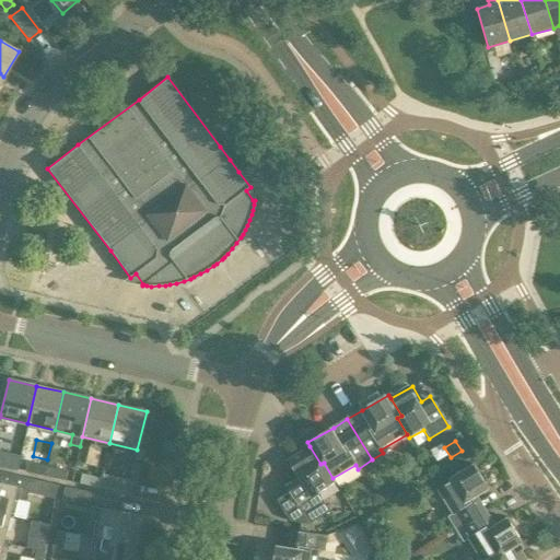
[(327,512),(316,493),(336,482),(333,478),(324,463),(321,464),(310,446),(290,458),(300,477),(284,486),(289,493),(277,500),(289,522),(307,524),(327,512)]
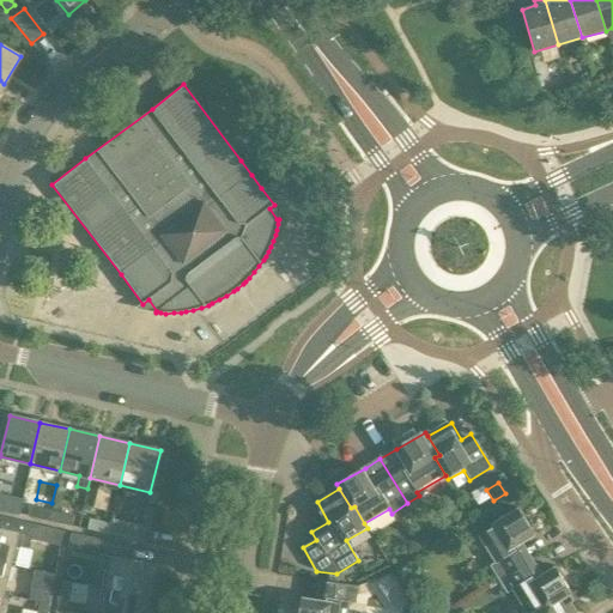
[(22,499),(0,493),(0,508),(19,513),(22,499)]
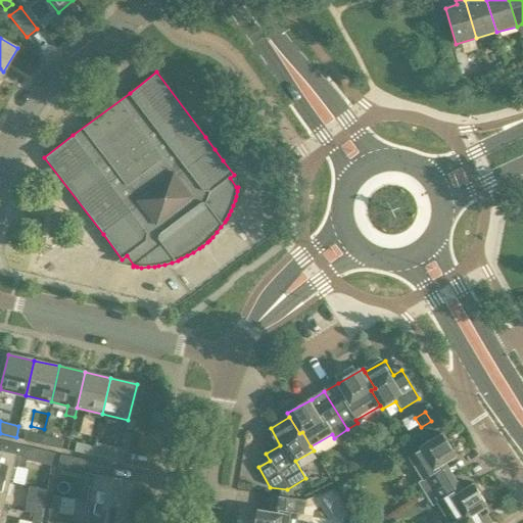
[(25,431),(24,439),(41,443),(43,435),(25,431)]
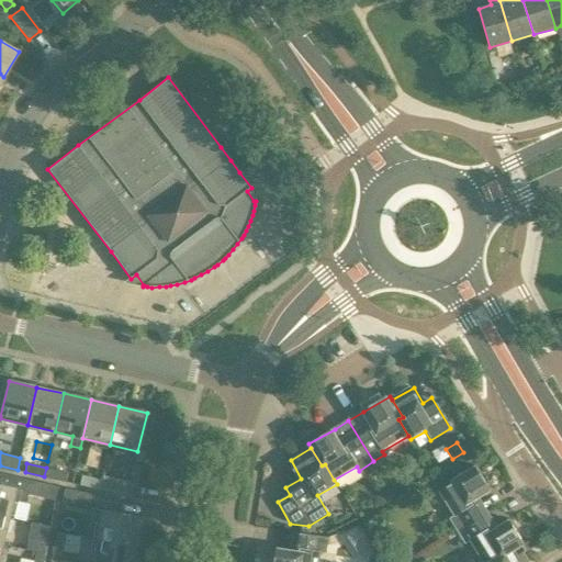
[(480,501),(482,499),(493,493),(479,467),(454,480),(457,484),(442,492),(456,514),(448,519),(457,534),(487,515),(480,501)]
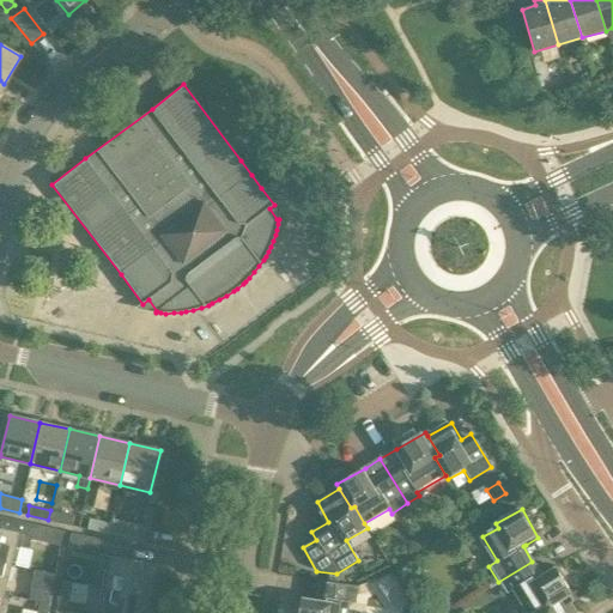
[(71,525),(73,516),(50,510),(48,520),(71,525)]
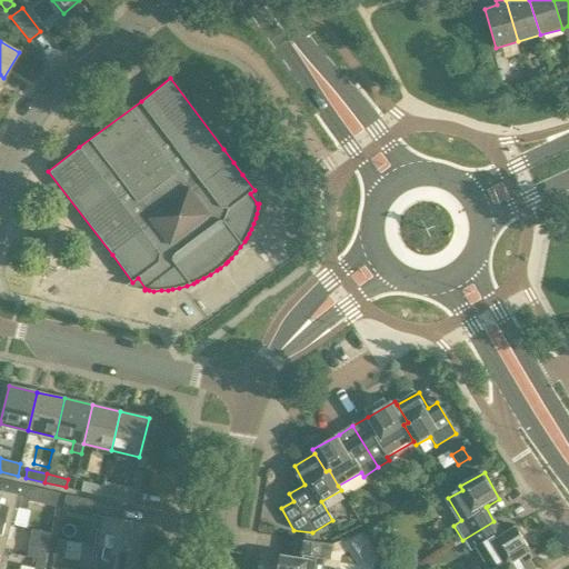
[(83,481),(81,490),(102,496),(103,486),(83,481)]
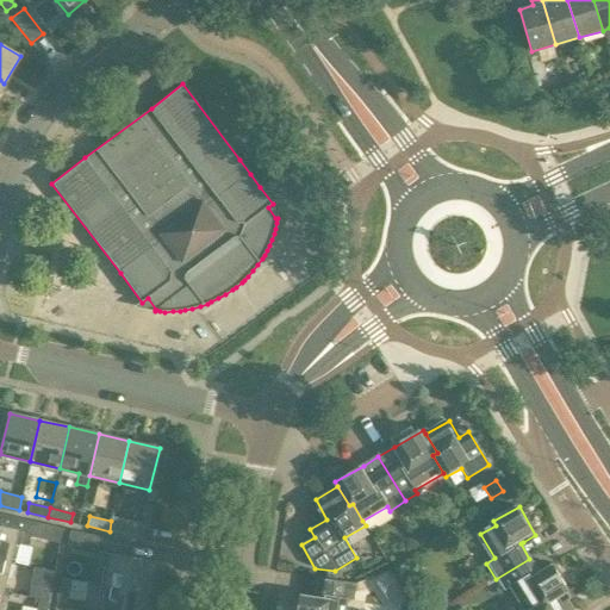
[(143,524),(112,517),(111,521),(110,531),(139,537),(143,524)]
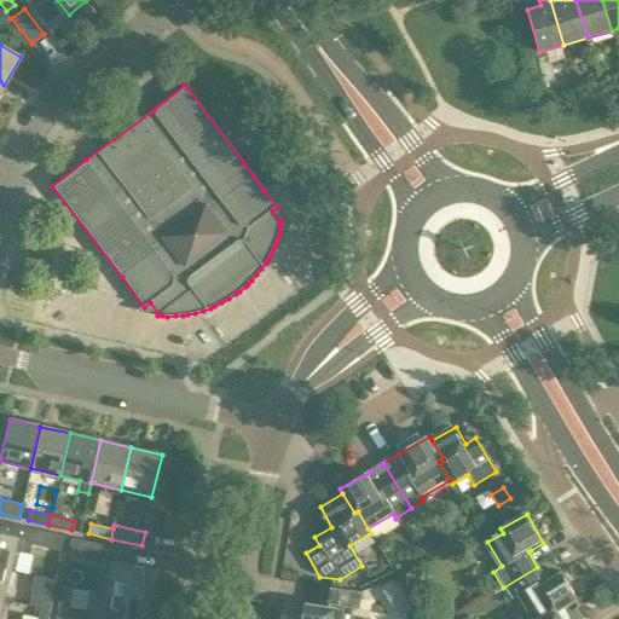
[(23,539),(0,533),(0,566),(11,570),(15,554),(21,555),(21,553),(29,555),(32,545),(61,551),(64,536),(27,528),(23,539)]
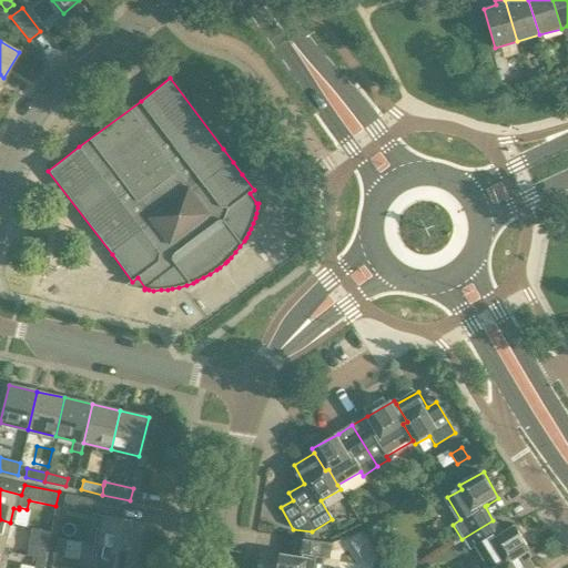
[(91,515),(94,500),(66,494),(62,508),(91,515)]
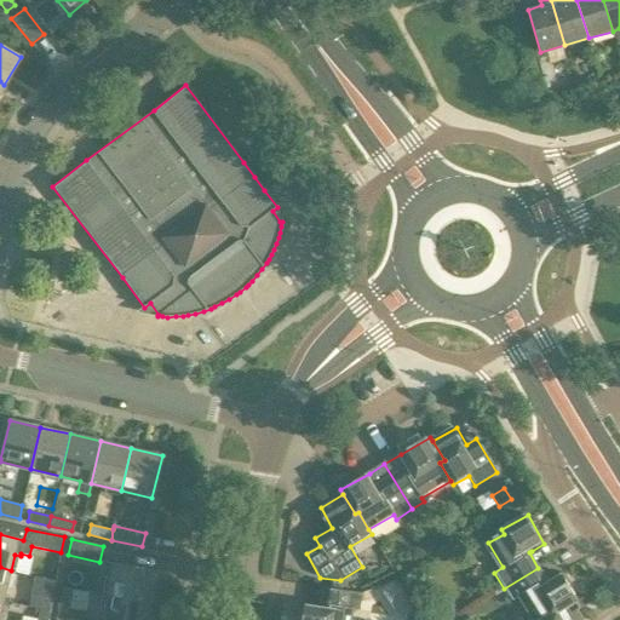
[(109,595),(151,601),(156,569),(114,562),(109,595)]
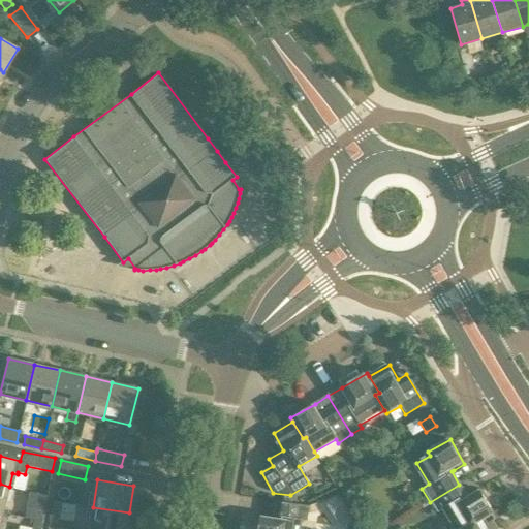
[(9,487),(0,484),(0,511),(3,512),(9,487)]
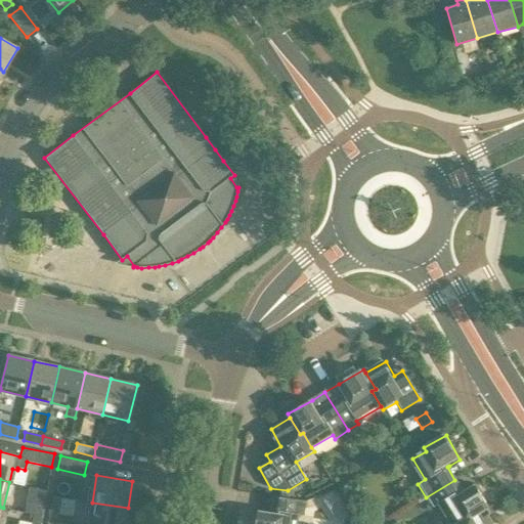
[(450,523),(457,523),(466,519),(468,523),(485,512),(486,513),(490,510),(476,485),(463,492),(454,480),(426,497),(432,508),(439,504),(450,523)]
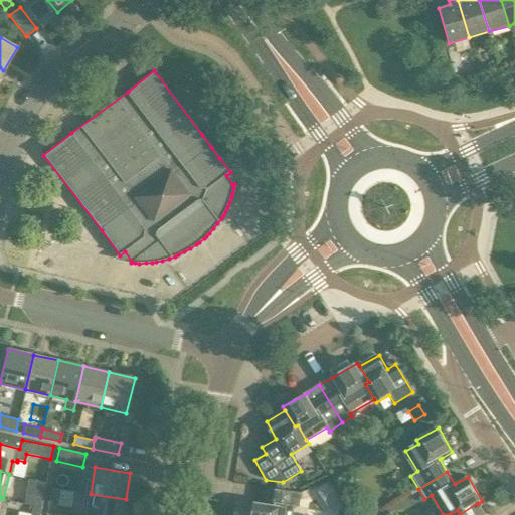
[(34,495),(33,500),(42,501),(46,483),(29,479),(26,494),(34,495)]
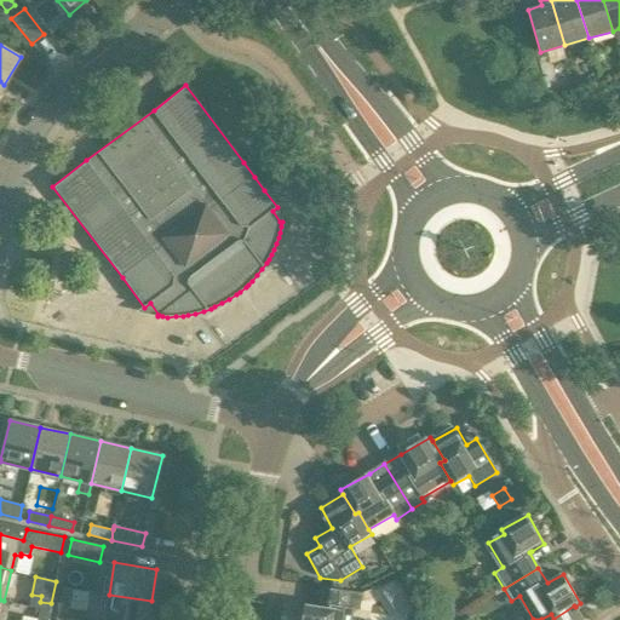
[(397,578),(380,589),(395,613),(413,601),(397,578)]
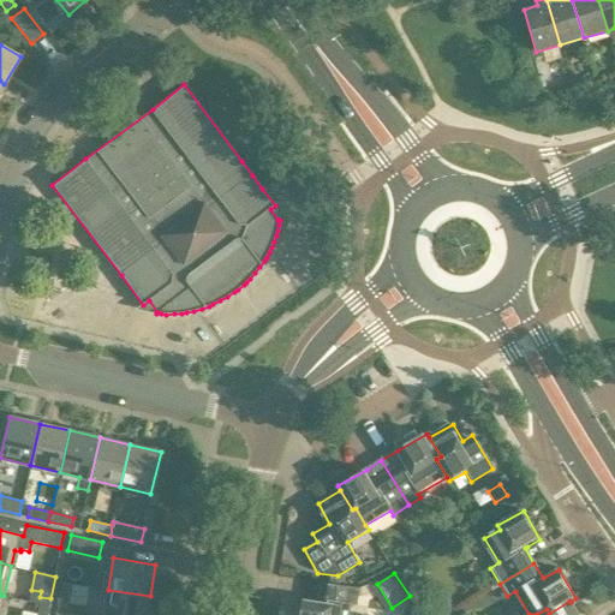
[(318,583),(316,601),(304,598),(300,614),(350,614),(352,604),(356,605),(358,589),(318,583)]
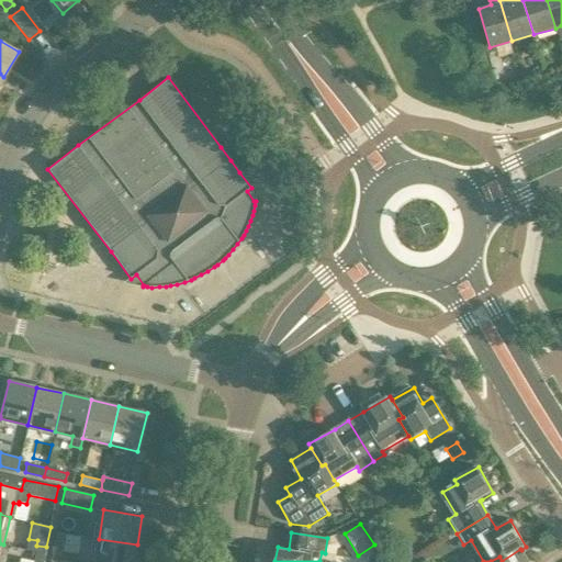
[(62,555),(65,535),(56,534),(52,553),(62,555)]
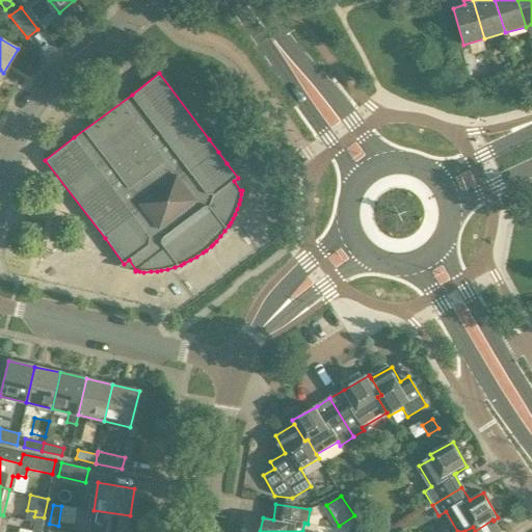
[(89,531),(127,531),(130,515),(94,510),(89,531)]
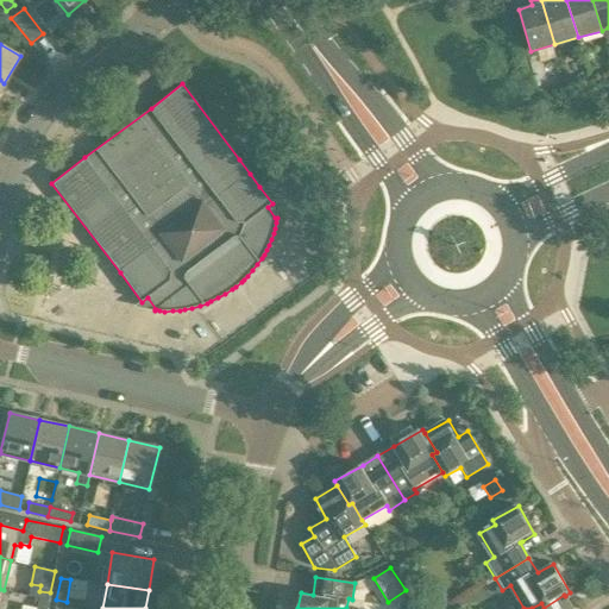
[(541,603),(532,608),(572,608),(565,596),(564,595),(544,608),(541,603)]
